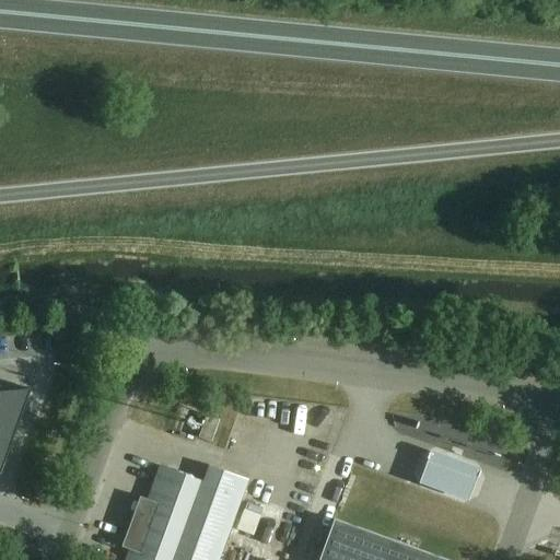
[(0,473),(30,389),(0,392),(0,473)]
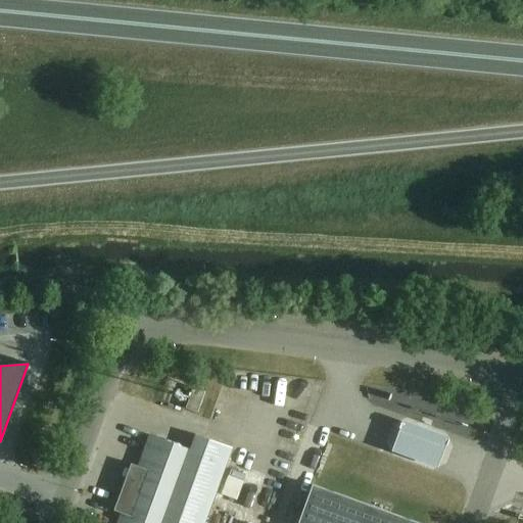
[(204,393),(192,389),(185,410),(197,414),(204,393)]
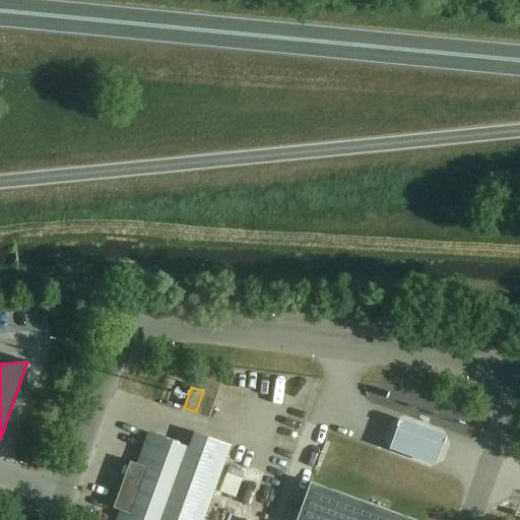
[(400,412),(390,441),(435,458),(446,430),(400,412)]
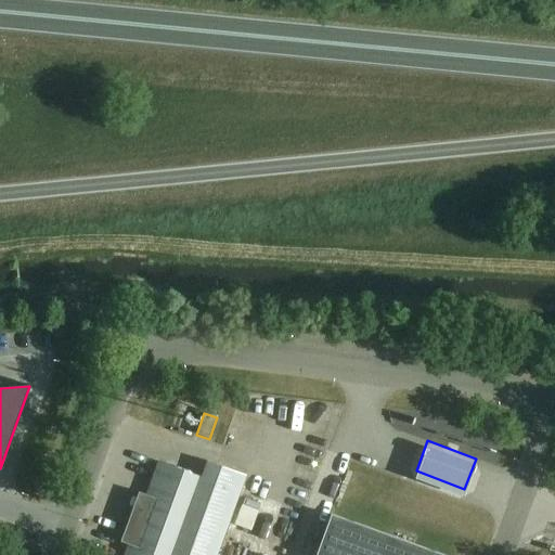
[(124,554),(218,554),(246,479),(206,464),(202,478),(158,463),(145,497),(138,494),(119,543),(128,546),(124,554)]
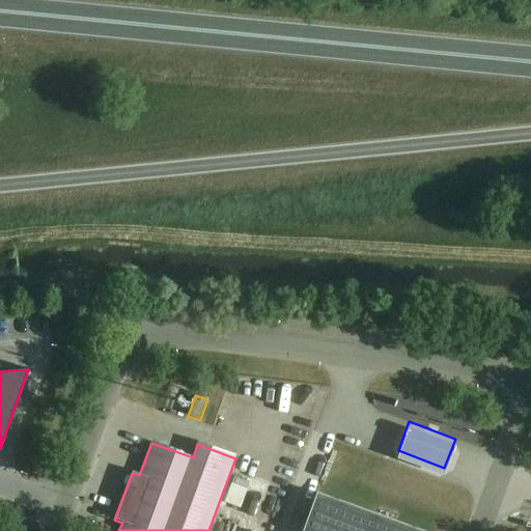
[(421,530),(315,493),(301,530),(421,530)]
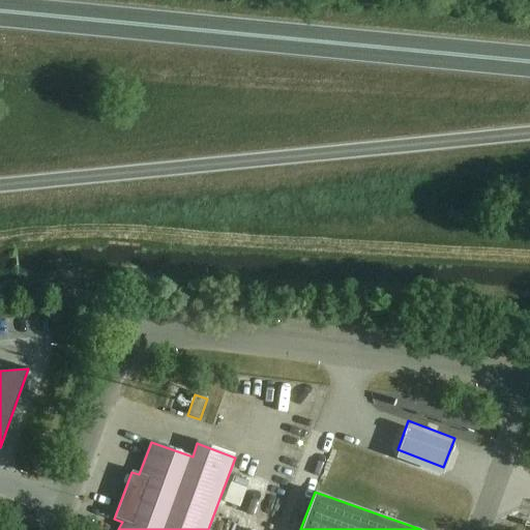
[(216,521),(213,529),(233,529),(235,525),(216,521)]
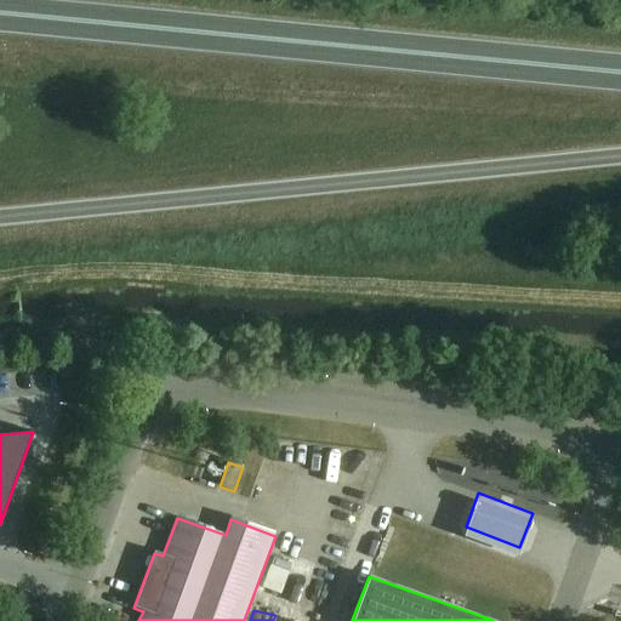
All buildings are outlined.
